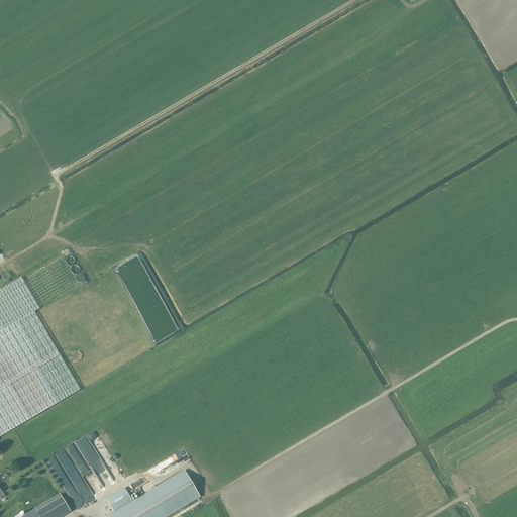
[(75,262),(75,260),(75,257),(74,255),(73,255),(72,254),(70,254),(69,254),(67,255),(66,256),(65,256),(65,257),(65,259),(65,261),(66,263),(67,264),(68,264),(69,265),(71,265),(71,264),(73,263),(74,262),(75,262)]
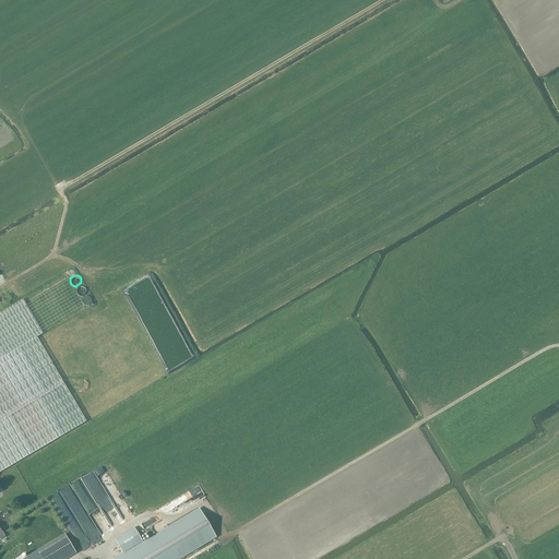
[(0,473),(86,421),(37,337),(85,308),(67,277),(24,302),(23,299),(0,312),(0,473)]
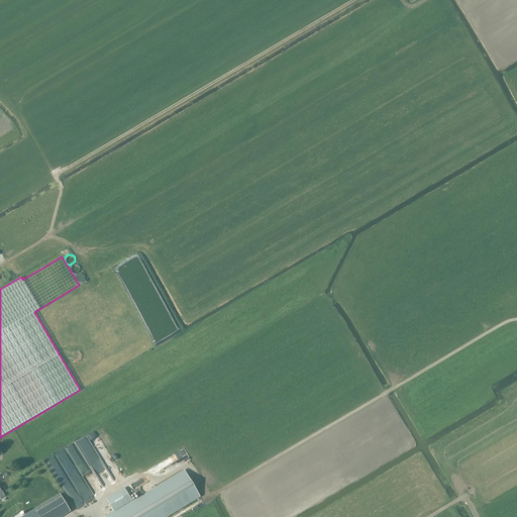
[(81,271),(81,269),(81,268),(80,267),(79,266),(78,265),(77,264),(76,264),(75,264),(74,265),(72,266),(71,267),(71,269),(71,271),(71,272),(72,272),(73,273),(74,274),(75,274),(77,274),(79,273),(80,272),(80,271),(81,271)]
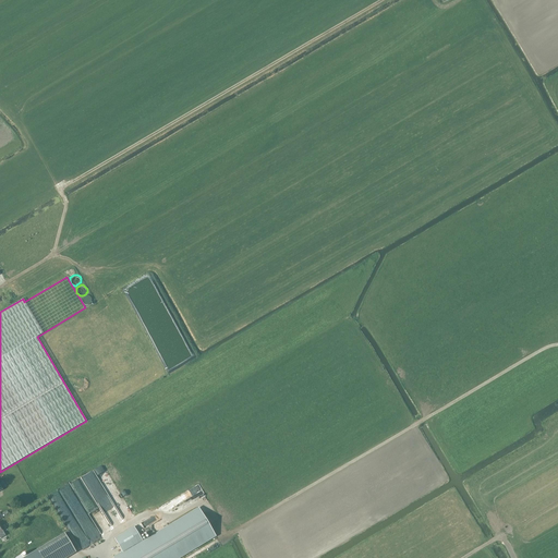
[(93,302),(93,301),(93,299),(93,298),(92,296),(91,296),(89,295),(87,295),(86,295),(84,296),(83,298),(83,299),(82,300),(82,301),(83,302),(83,304),(85,305),(87,306),(89,306),(92,305),(92,304),(93,303),(93,302)]
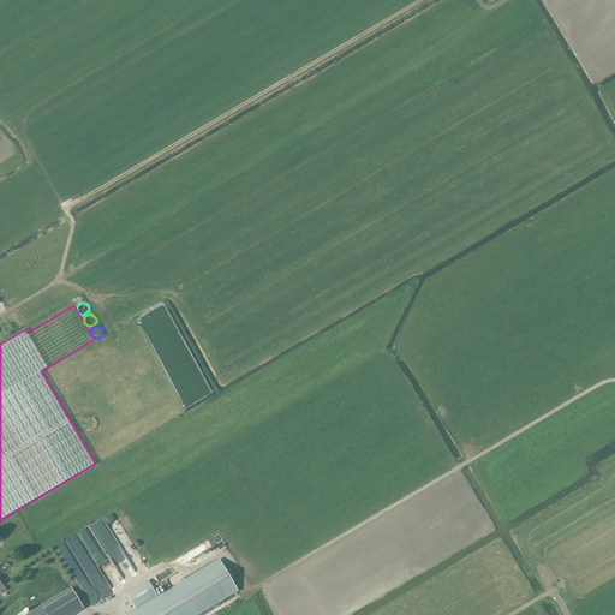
[(127,568),(107,535),(100,539),(120,573),(127,568)]
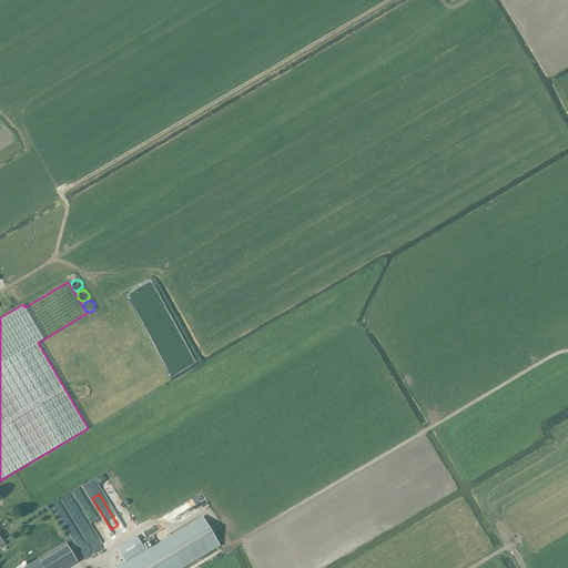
[(125,563),(115,567),(182,567),(220,546),(202,516),(145,550),(137,536),(117,548),(125,563)]
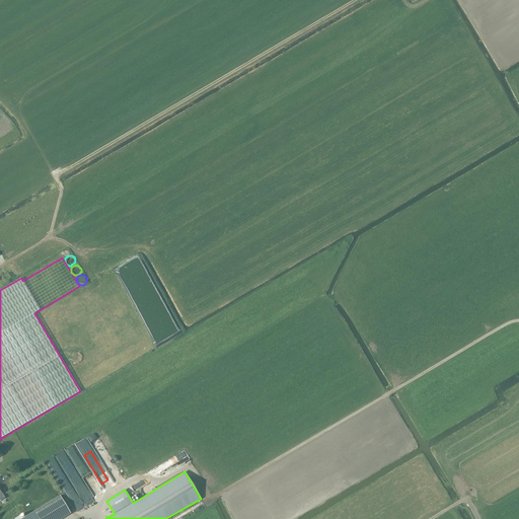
[(43,497),(43,496),(43,494),(42,493),(41,492),(39,491),(36,492),(35,492),(34,493),(33,494),(33,496),(33,498),(34,499),(35,500),(36,501),(38,501),(39,501),(40,501),(41,500),(43,498),(43,497)]
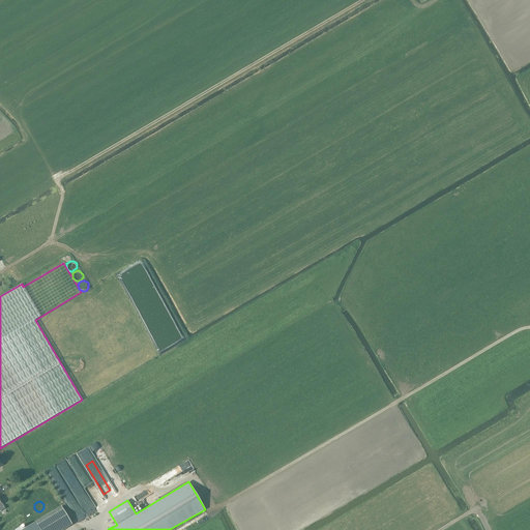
[(61,506),(35,523),(36,525),(38,529),(62,529),(72,524),(61,506)]
